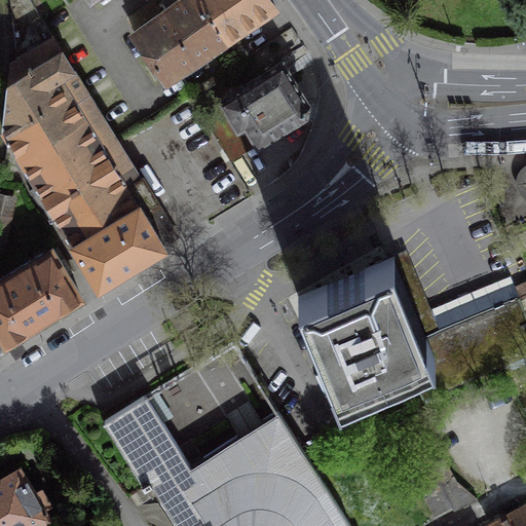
[(176,0),(134,30),(166,76),(227,37),(201,0),(176,0)]
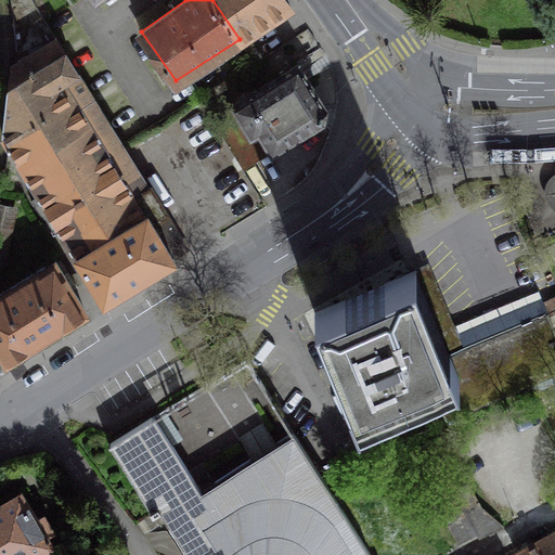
[(213,0),(240,39),(291,4),(287,0),(213,0)]
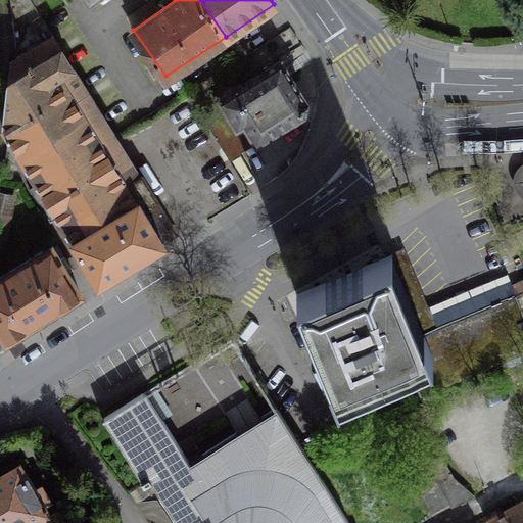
[(140,176),(53,38),(7,61),(2,128),(8,135),(8,138),(98,284),(163,245),(161,241),(175,234),(155,202),(157,201),(141,175),(140,176)]
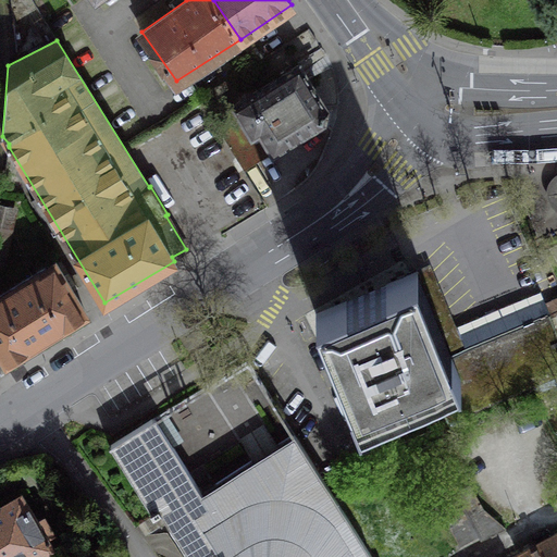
[(310,82),(299,64),(212,118),(244,170),(324,120),(326,108),(317,91),(310,82)]
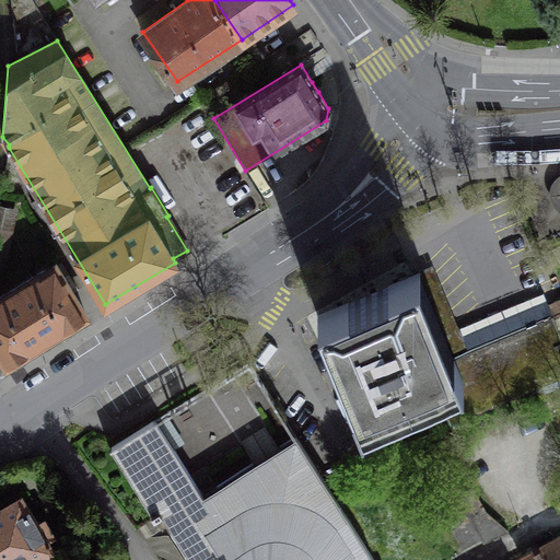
[(11,209),(0,206),(0,224),(8,226),(11,209)]
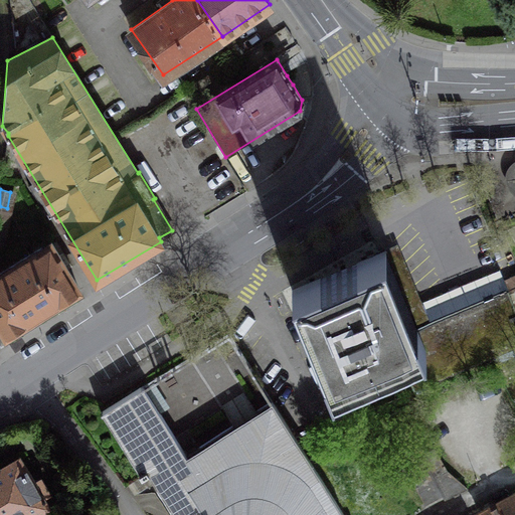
[(49,242),(13,266),(42,312),(79,290),(75,283),(74,284),(49,242)]
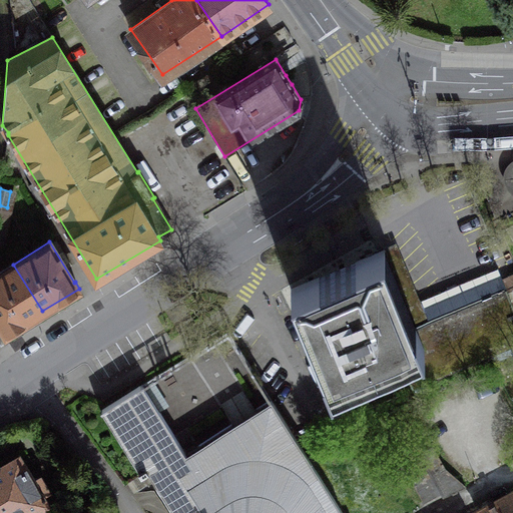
[(384,250),(291,289),(331,385),(399,357),(424,347),(416,327),(384,250)]
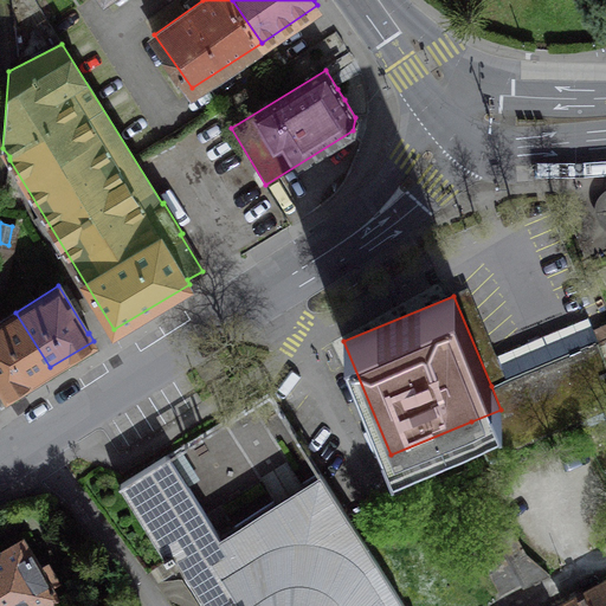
[(0,322),(0,382),(7,394),(50,367),(15,313),(0,322)]
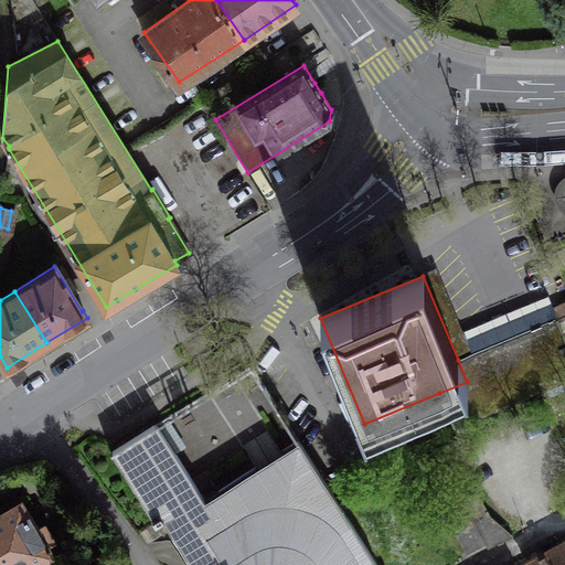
[(481,350),(458,360),(467,382),(439,393),(454,427),(564,381),(564,337),(557,318),(516,336),(511,324),(477,339),(481,350)]
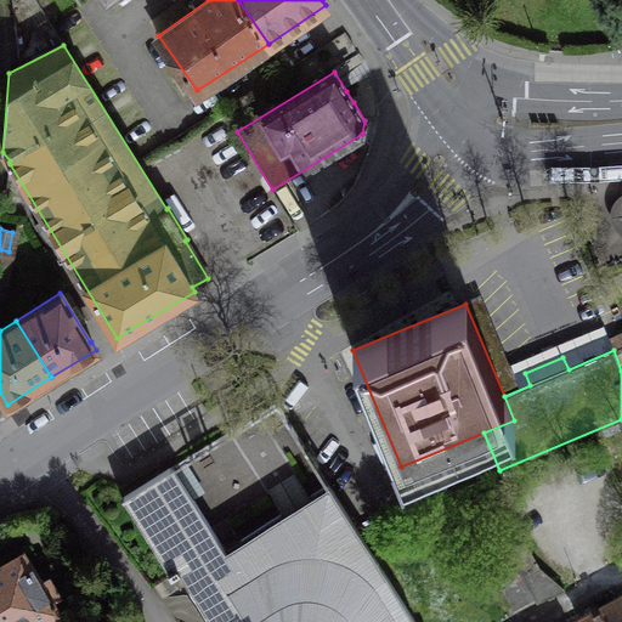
[(171,467),(130,492),(210,621),(414,621),(329,484),(224,549),(171,467)]
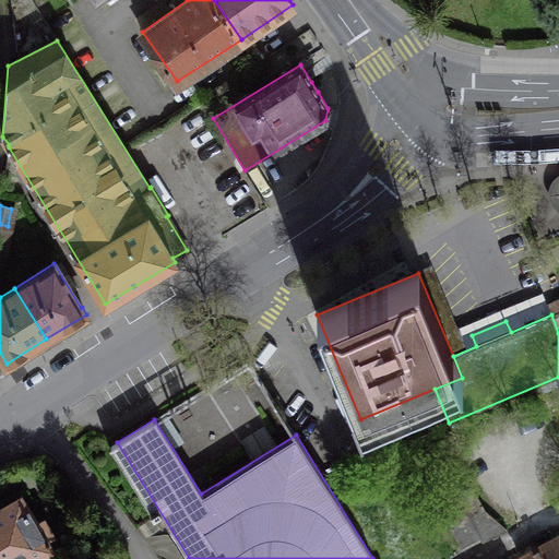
[(484,509),(472,487),(458,495),(463,506),(480,535),(485,543),(508,530),(492,516),(491,518),(484,509)]
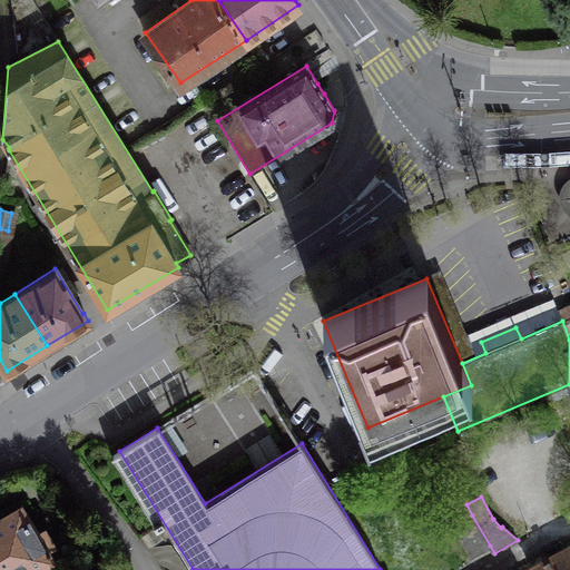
[(0,569),(31,569),(51,559),(45,548),(52,544),(43,530),(37,533),(20,507),(0,518),(0,569)]
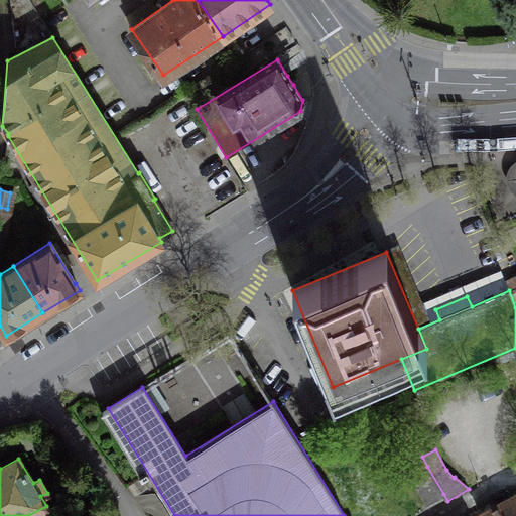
[(443,494),(427,467),(422,472),(411,478),(426,504),(443,494)]
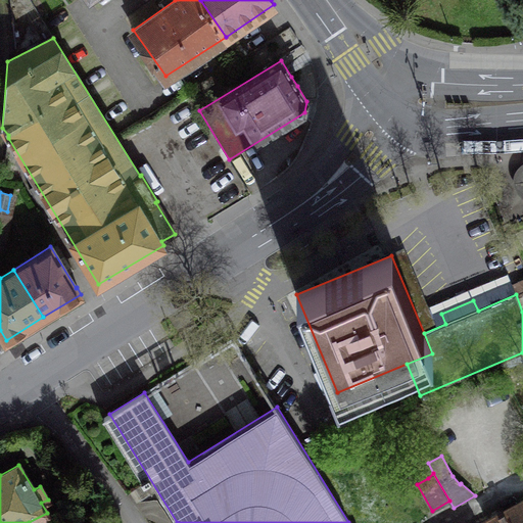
[(487,522),(485,522),(522,522),(522,502),(486,521),(487,522)]
